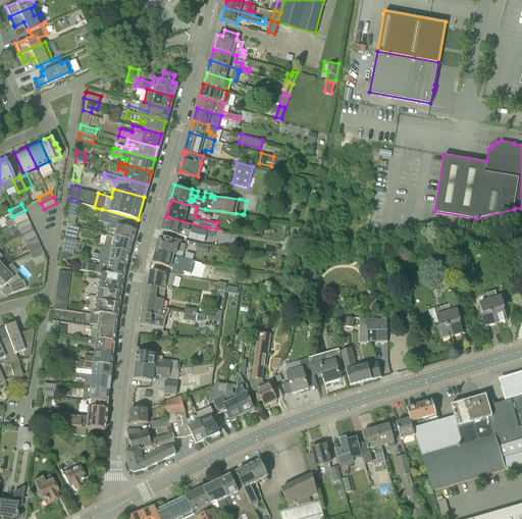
[(138,219),(102,209),(98,219),(108,222),(105,234),(114,236),(132,241),(138,219)]
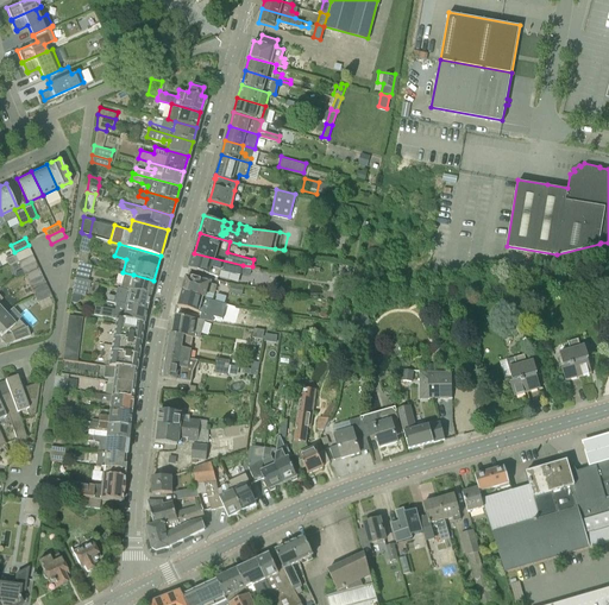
[(18,259),(32,252),(29,245),(14,252),(18,259)]
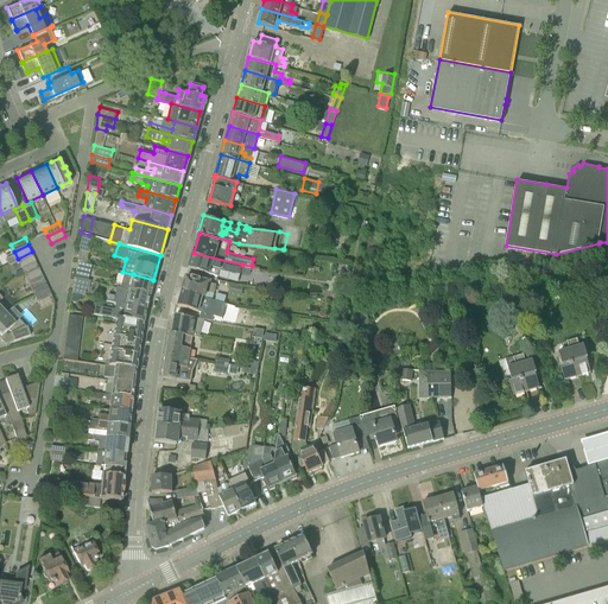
[(86,260),(88,252),(78,248),(77,259),(78,259),(86,260)]
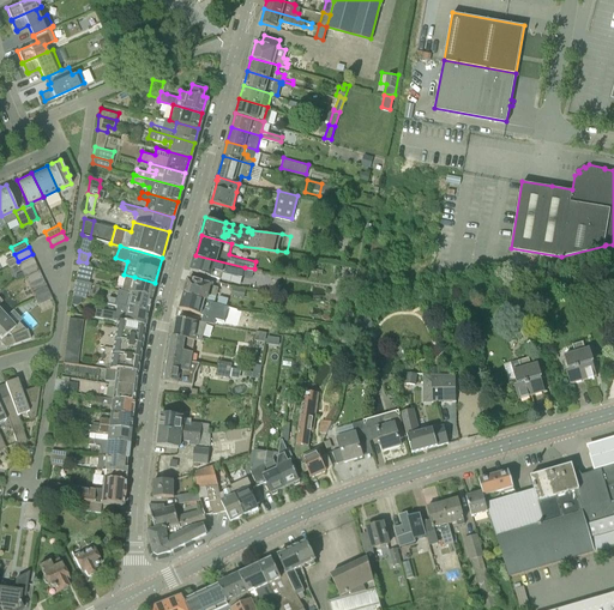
[(8,266),(18,261),(14,254),(5,259),(8,266)]
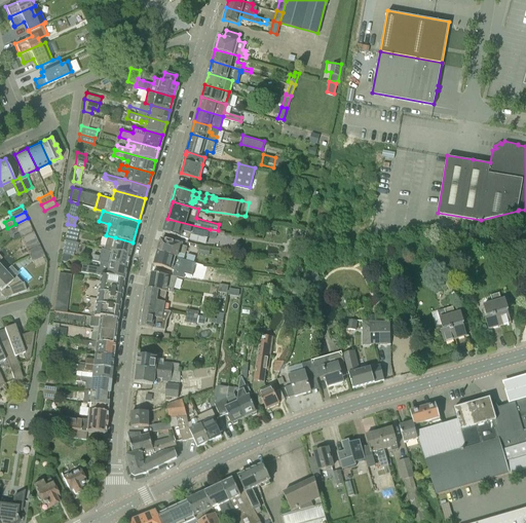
[(19,230),(31,224),(28,218),(15,224),(19,230)]
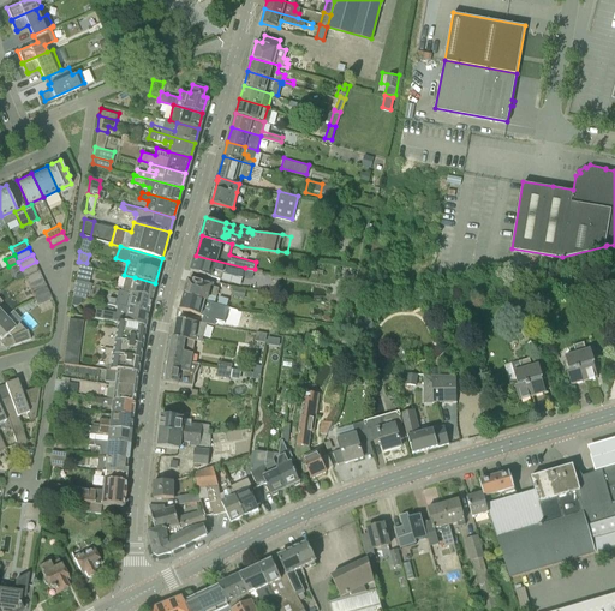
[(245,268),(196,256),(195,256),(191,269),(221,277),(224,271),(231,274),(243,276),(245,268)]
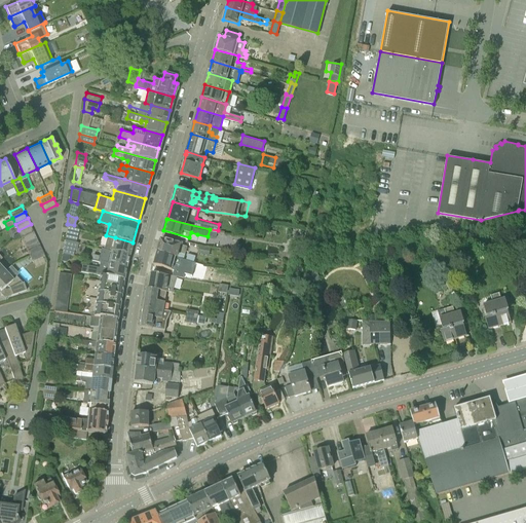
[(21,235),(33,230),(31,224),(19,230),(21,235)]
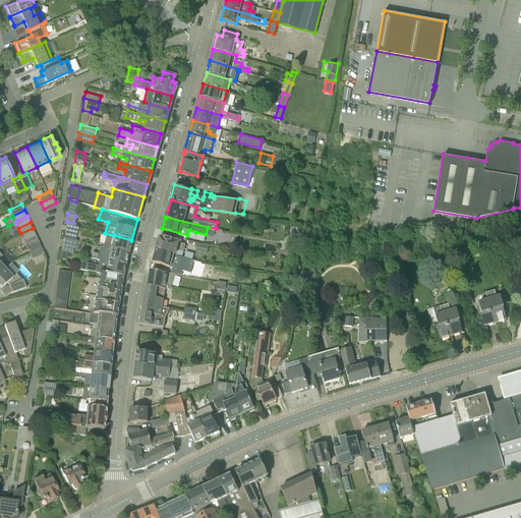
[(64,234),(75,237),(78,224),(73,223),(67,222),(64,234)]
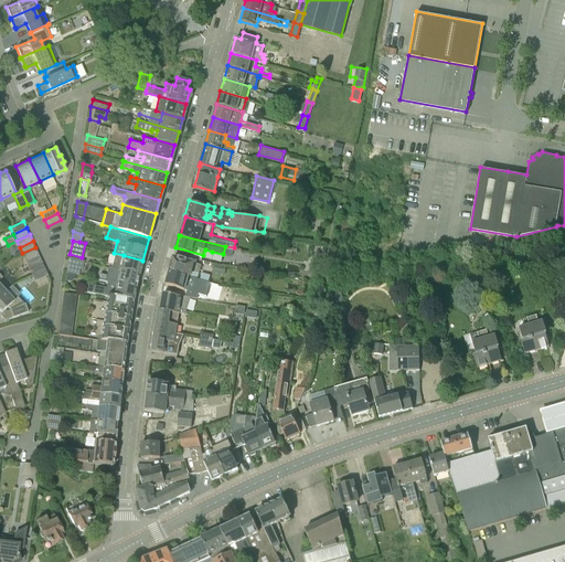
[(25,260),(39,253),(35,247),(22,253),(25,260)]
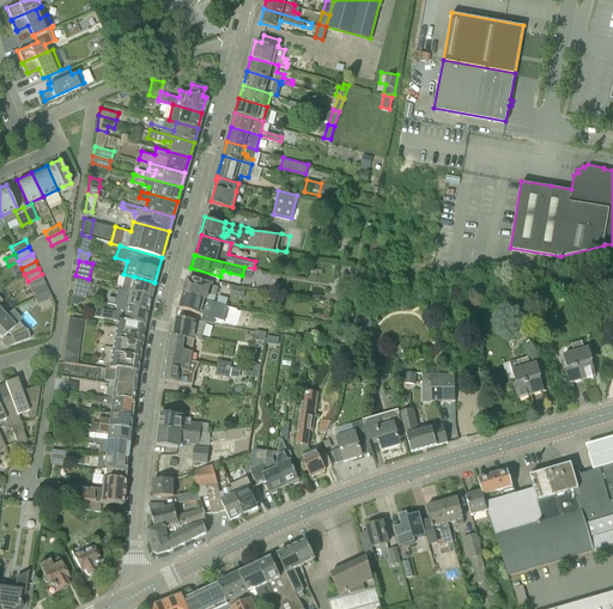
[(31,288),(46,281),(42,274),(28,281),(31,288)]
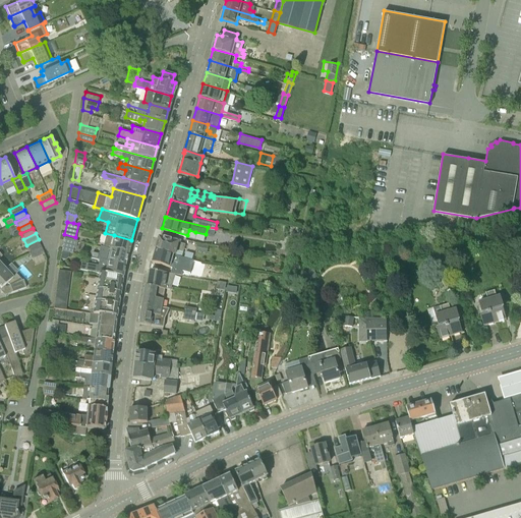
[(100,243),(127,251),(131,240),(114,235),(105,233),(103,242),(101,241),(100,243)]
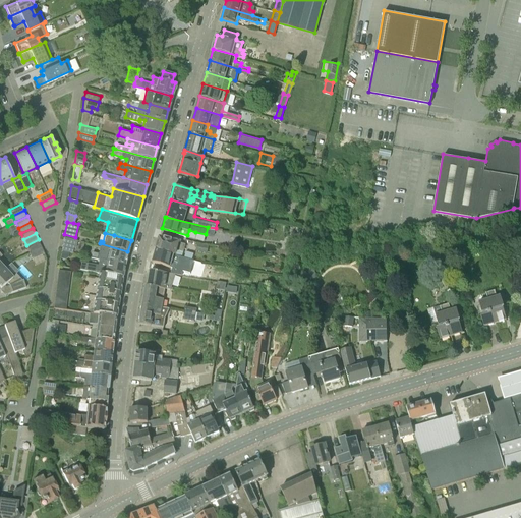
[(61,248),(72,251),(75,237),(64,234),(61,248)]
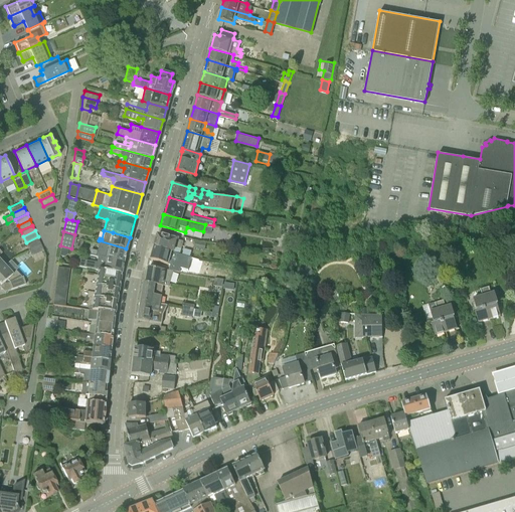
[(154,245),(180,251),(183,239),(158,232),(154,245)]
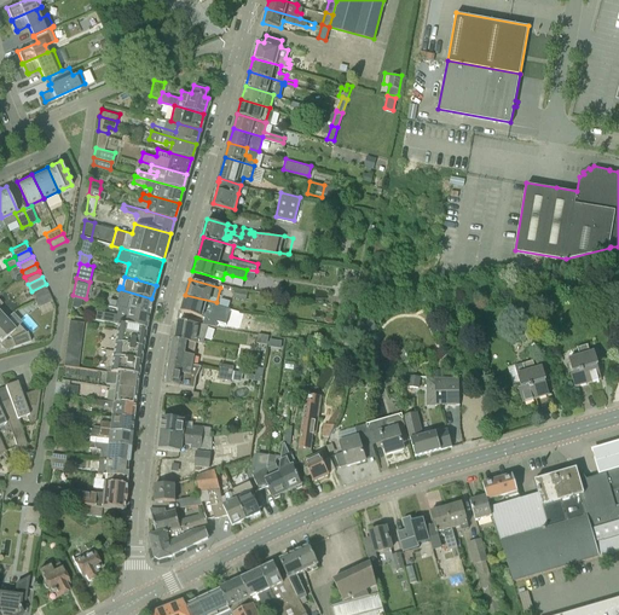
[(35,299),(50,291),(46,284),(32,291),(35,299)]
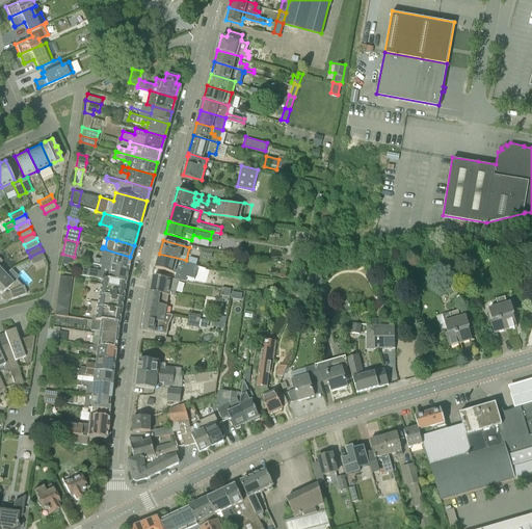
[(116,267),(127,269),(130,257),(102,248),(101,252),(104,253),(103,257),(101,263),(105,264),(116,267)]
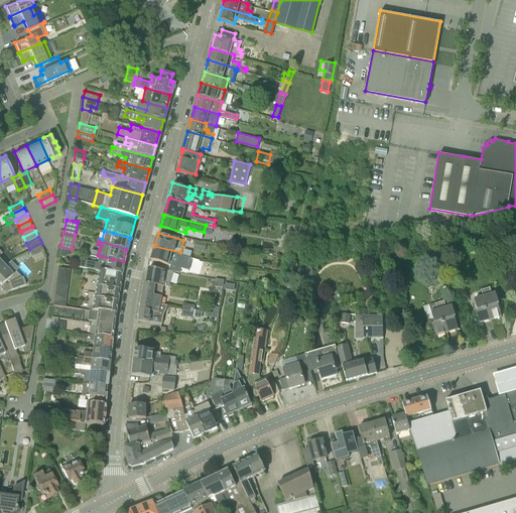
[(31,254),(43,249),(41,243),(29,249),(31,254)]
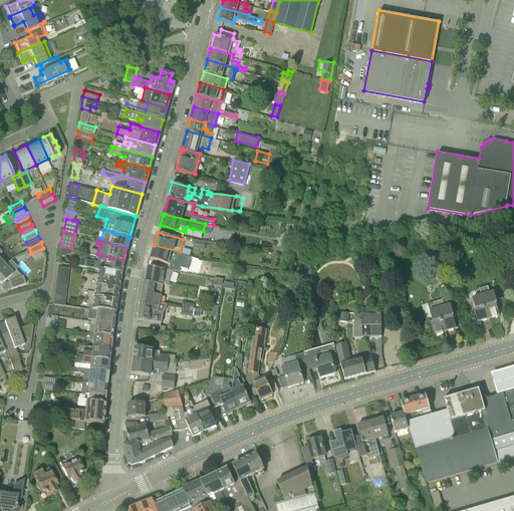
[(200,257),(195,256),(180,251),(154,245),(151,257),(169,262),(170,256),(198,264),(200,257)]
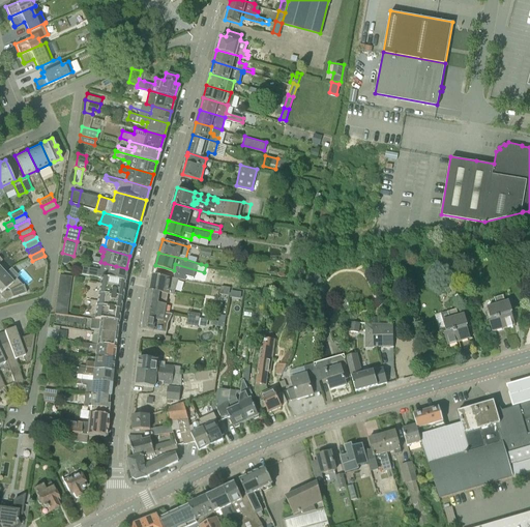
[(96,274),(100,275),(124,280),(126,268),(116,266),(105,263),(104,268),(82,265),(81,272),(88,273),(87,279),(96,280),(96,274)]
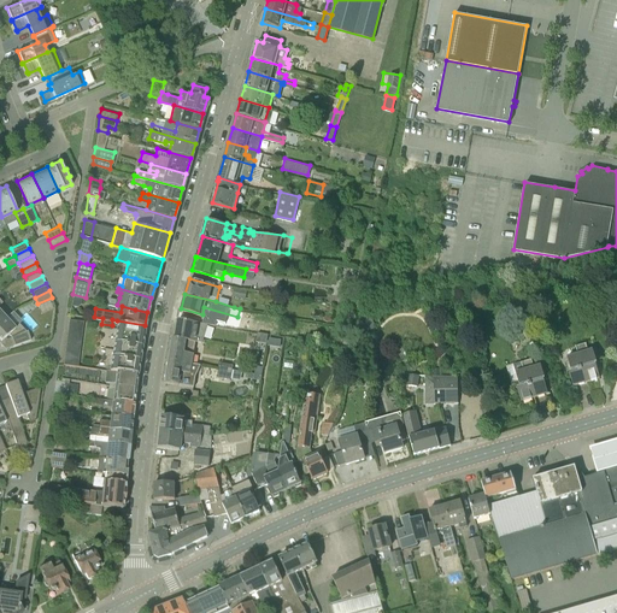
[(281,322),(282,313),(259,312),(259,322),(281,322)]
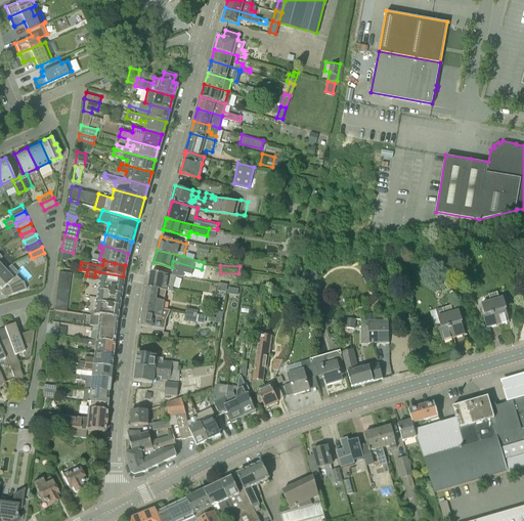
[(310,280),(319,277),(314,265),(305,269),(310,280)]
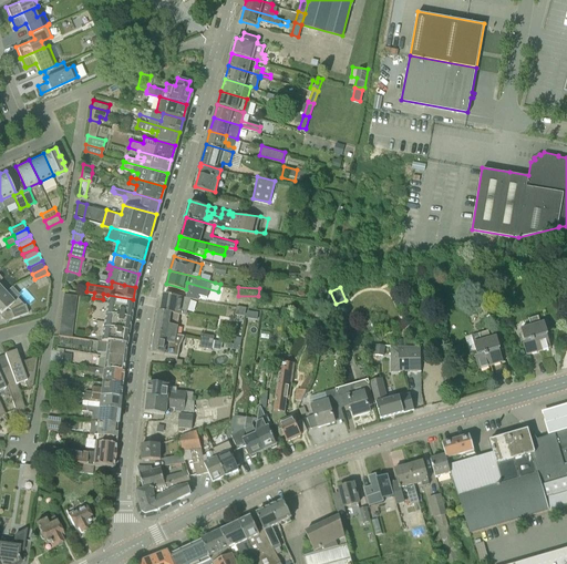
[(0,295),(0,311),(0,313),(14,299),(6,290),(0,295)]
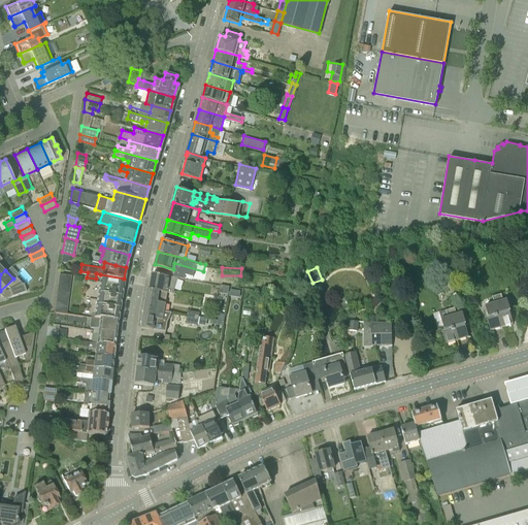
[(151,286),(169,289),(171,275),(153,272),(151,286)]
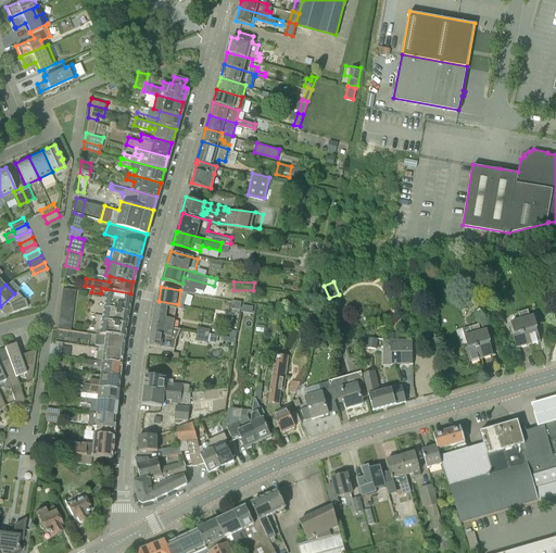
[(102,310),(126,314),(128,306),(130,293),(105,289),(102,310)]
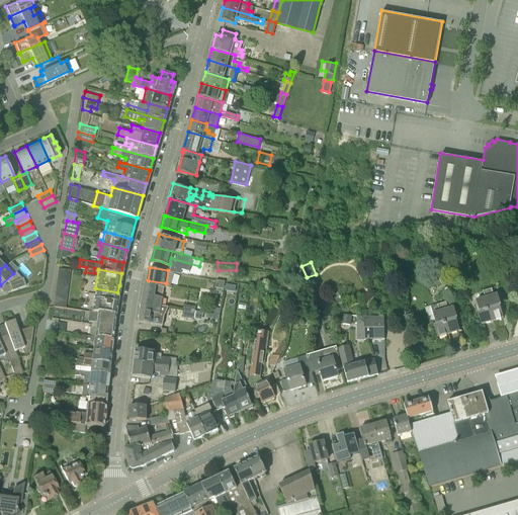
[(225,279),(217,278),(217,277),(214,285),(224,286),(225,279)]
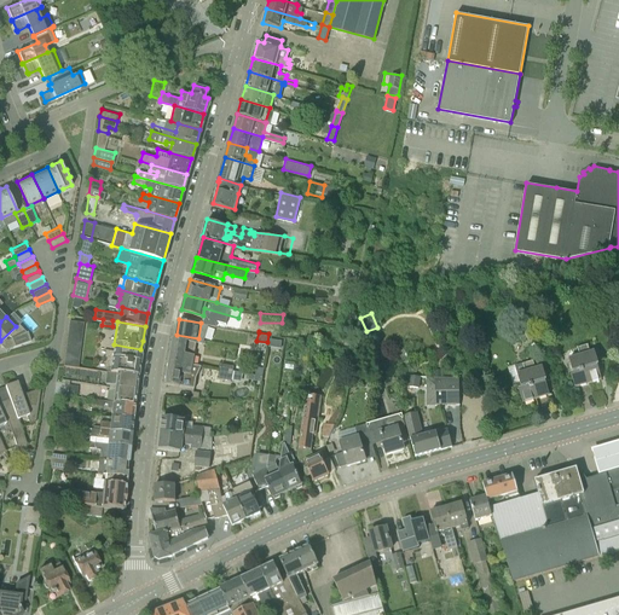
[(171,359),(194,363),(195,353),(196,341),(198,341),(198,338),(177,335),(177,337),(173,337),(171,359)]
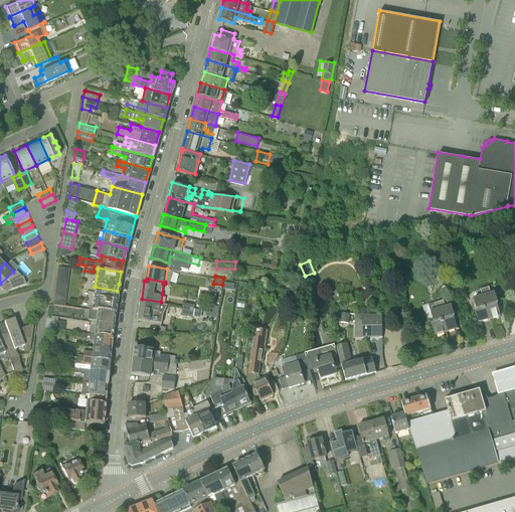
[(477,308),(475,309),(478,320),(501,314),(497,302),(498,302),(495,290),(491,292),(489,285),(481,288),(482,294),(473,296),(477,308)]
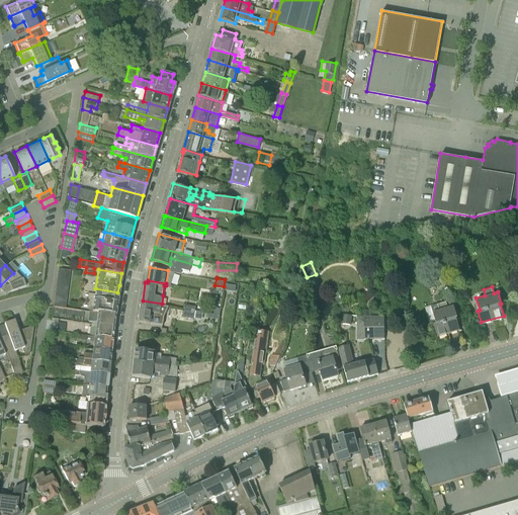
[(113,313),(114,313),(117,292),(95,288),(92,310),(97,311),(113,313)]
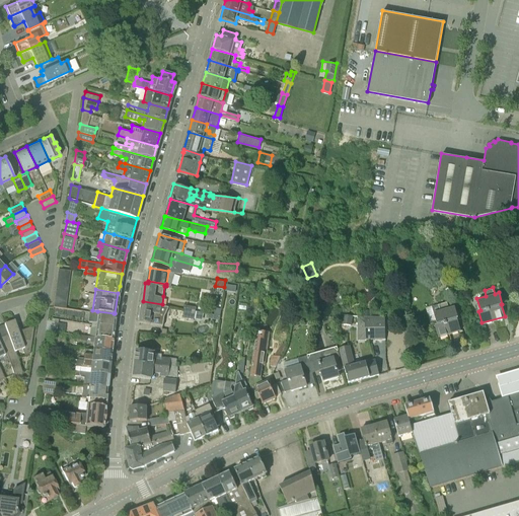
[(437,323),(435,324),(438,336),(460,328),(457,317),(458,317),(455,305),(449,307),(447,300),(438,303),(432,305),(437,323)]
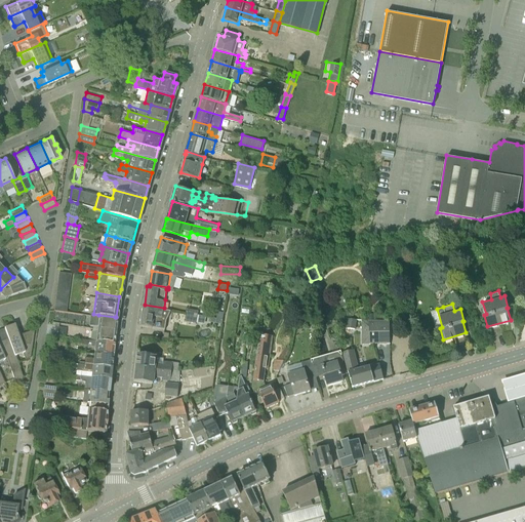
[(142,324),(165,327),(166,319),(171,309),(164,308),(145,305),(142,324)]
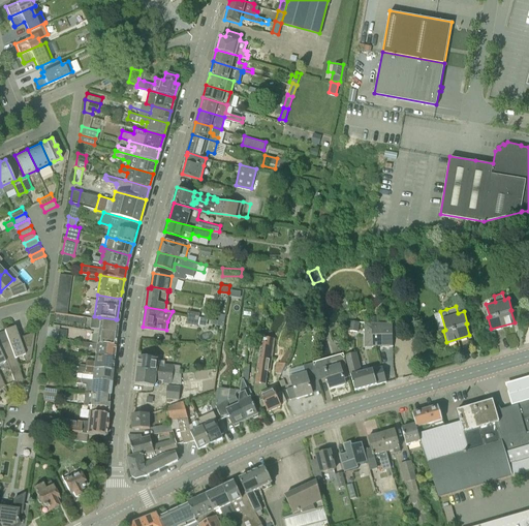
[(187,322),(197,325),(199,315),(188,313),(187,322)]
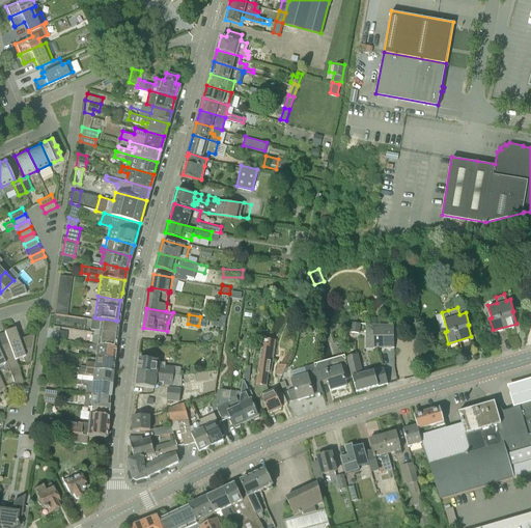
[(394,336),(394,323),(380,322),(380,315),(373,315),(372,322),(365,322),(366,346),(394,345),(394,336)]
